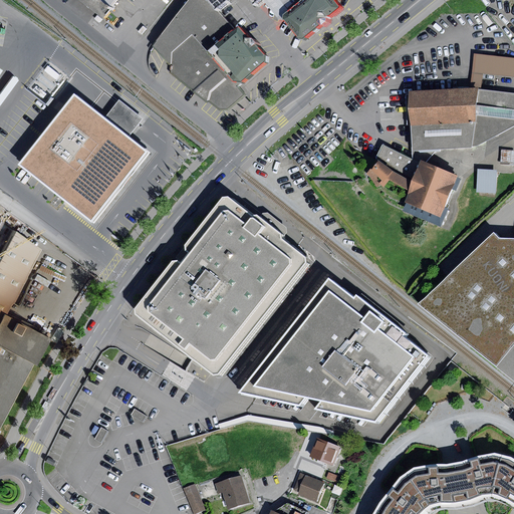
[(110,6),(102,0),(79,0),(101,17),(110,6)]
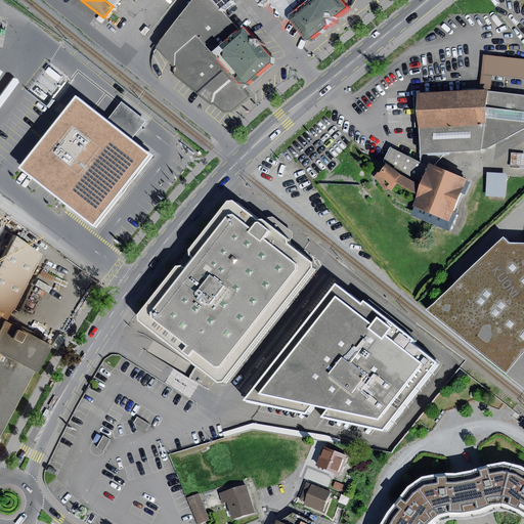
[(192,0),(156,47),(173,66),(174,53),(195,35),(236,83),(247,84),(269,63),(270,56),(242,27),(238,30),(218,9),(209,0),(192,0)]
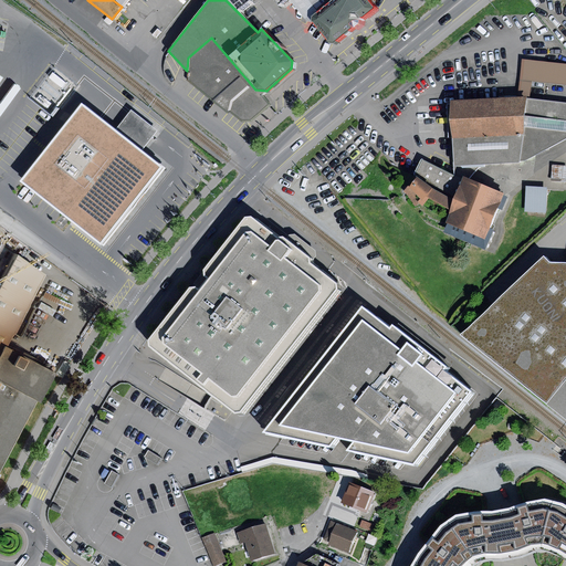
[(284,0),(226,0),(236,10),(248,0),(274,0),(279,6),(284,0)]
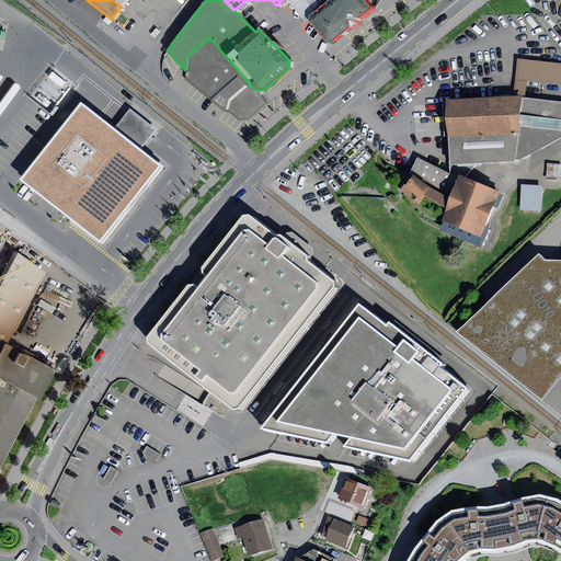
[(305,0),(286,0),(304,21),(309,22),(309,16),(315,12),(305,0)]
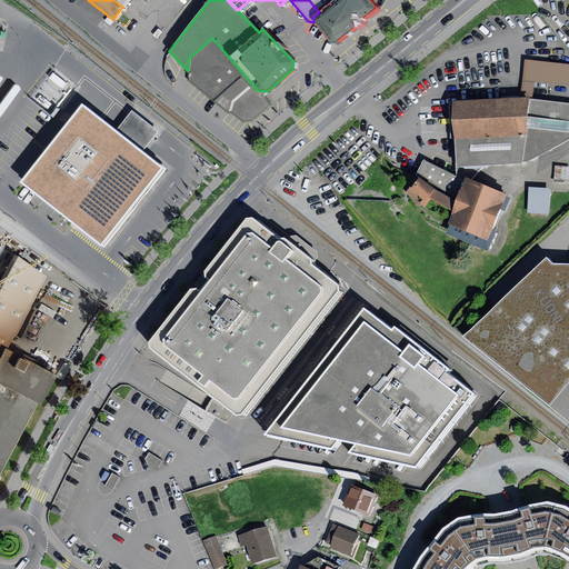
[(309,0),(319,12),(335,0),(309,0)]
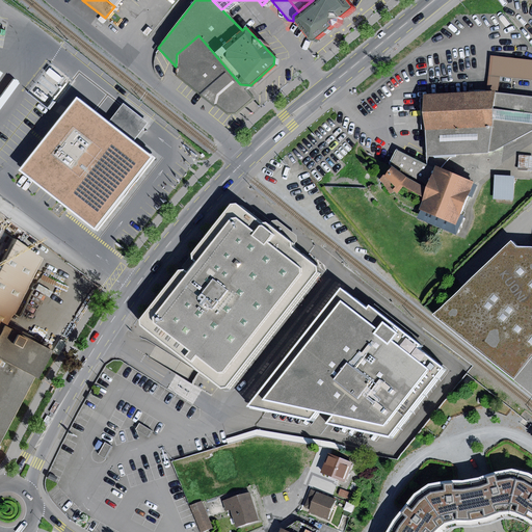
[(293,16),(293,21),(308,40),(314,41),(330,26),(333,26),(337,23),(338,19),(350,8),(350,6),(345,0),(313,0),(298,11),(293,16)]
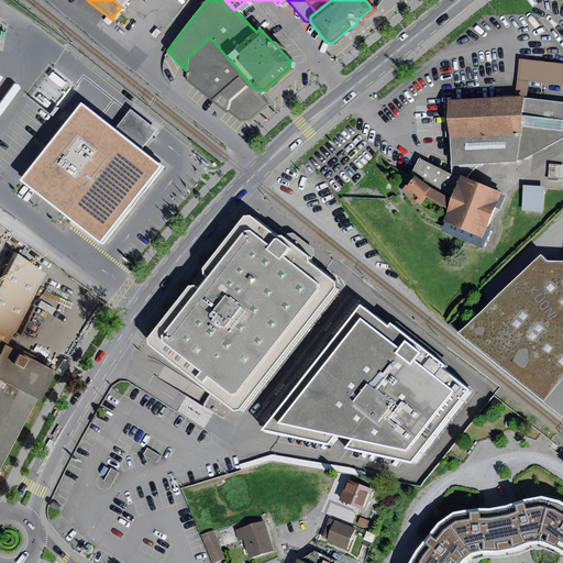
[(210,37),(187,57),(186,70),(186,79),(224,111),(230,110),(240,120),(250,121),(267,103),(254,89),(210,37)]
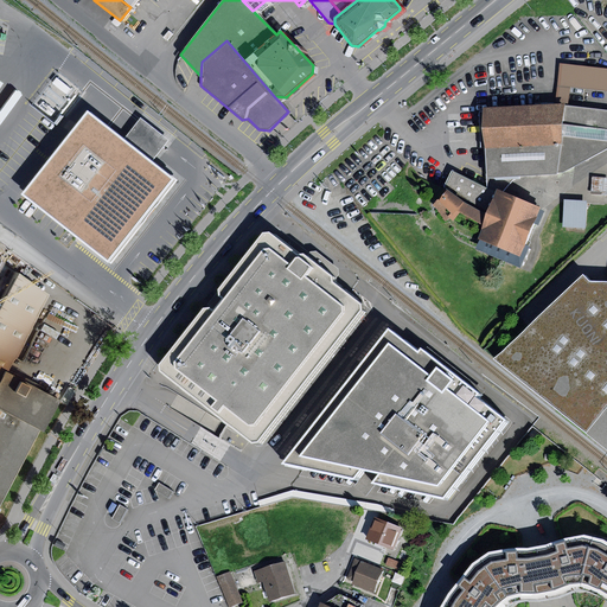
[(606,68),(561,64),(558,87),(606,90),(606,68)]
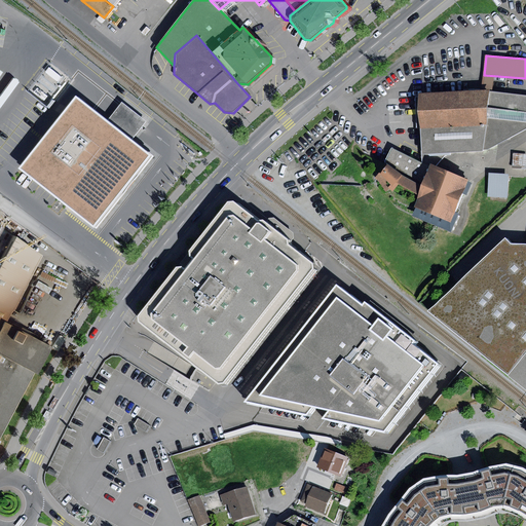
[(419,94),(422,154),(447,153),(483,150),(483,149),(489,90),(424,94),(419,94)]
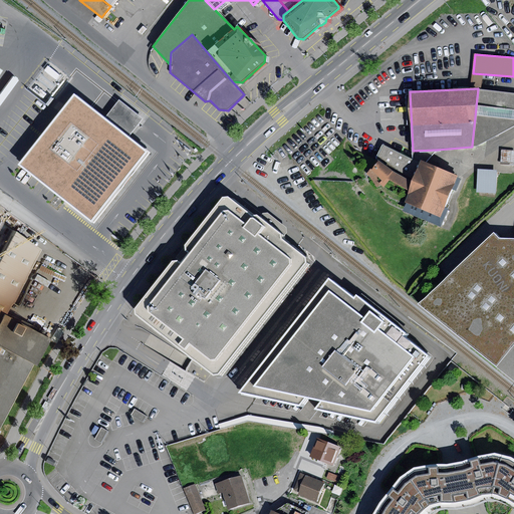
[(513,93),(478,88),(472,146),(477,146),(513,125),(513,93)]
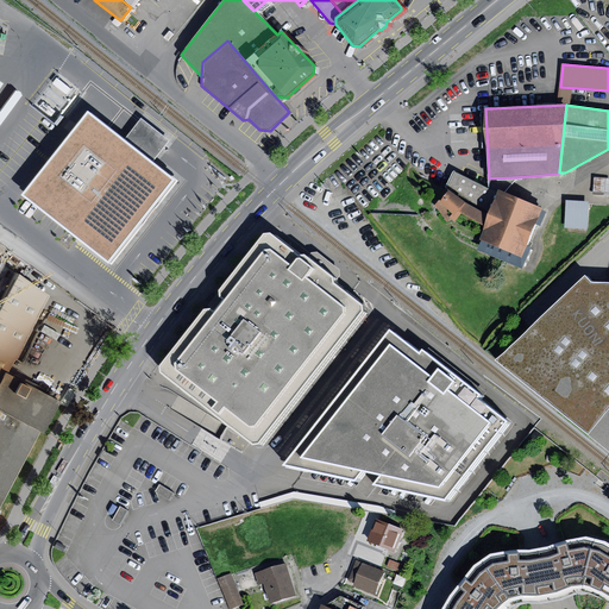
[(111,263),(175,180),(152,163),(125,140),(87,112),(23,194),(111,263)]
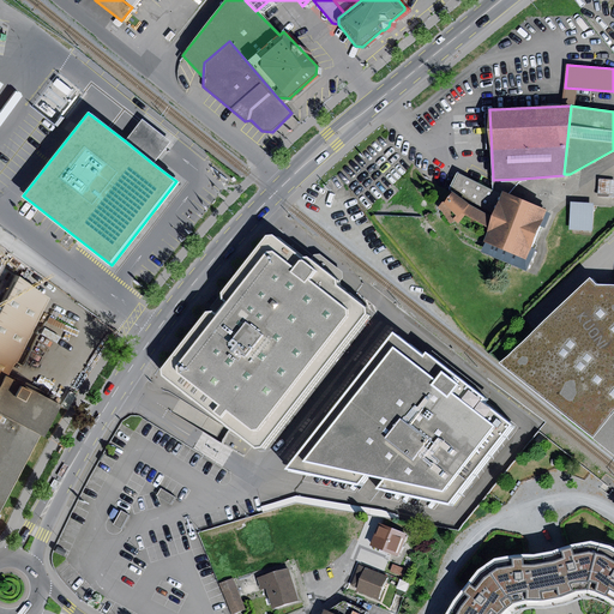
[(143,120),(126,142),(154,164),(172,143),(143,120)]
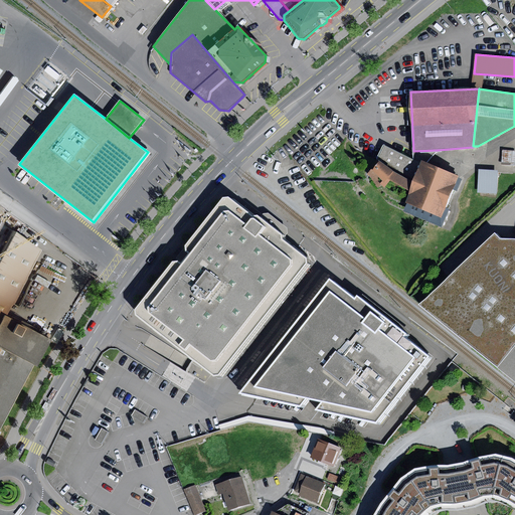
[(426,163),(438,150),(413,151),(413,159),(383,145),(376,159),(414,181),(422,162),(426,163)]
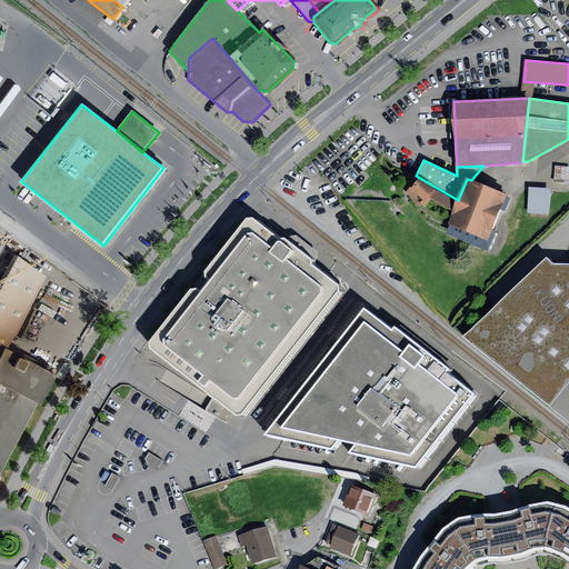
[(568,167),(555,167),(555,181),(568,181),(568,167)]
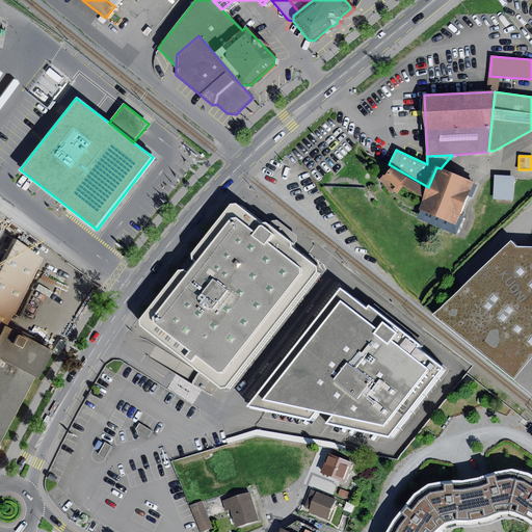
[(424,198),(427,189),(392,167),(386,175),(384,174),(378,181),(384,185),(383,186),(391,194),(394,191),(397,194),(403,186),(424,198)]
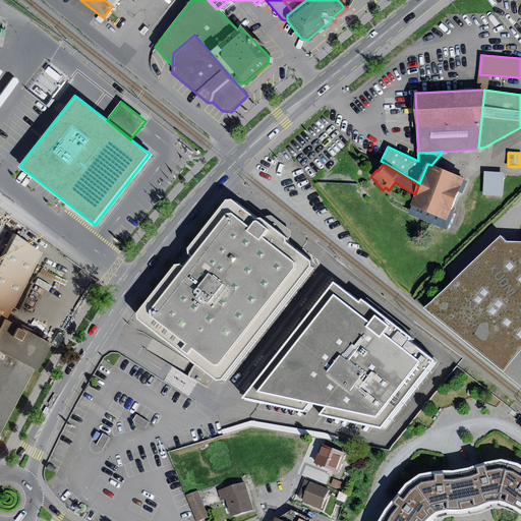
[(410,206),(446,220),(463,178),(431,165),(427,164),(419,183),(418,185),(415,194),(410,206)]
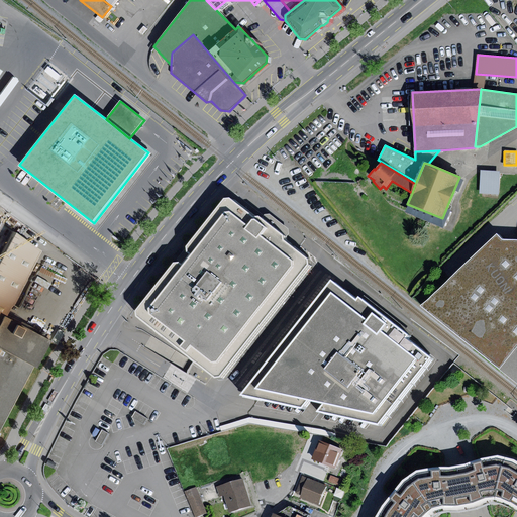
[(500,171),(481,170),(479,193),(498,194),(500,171)]
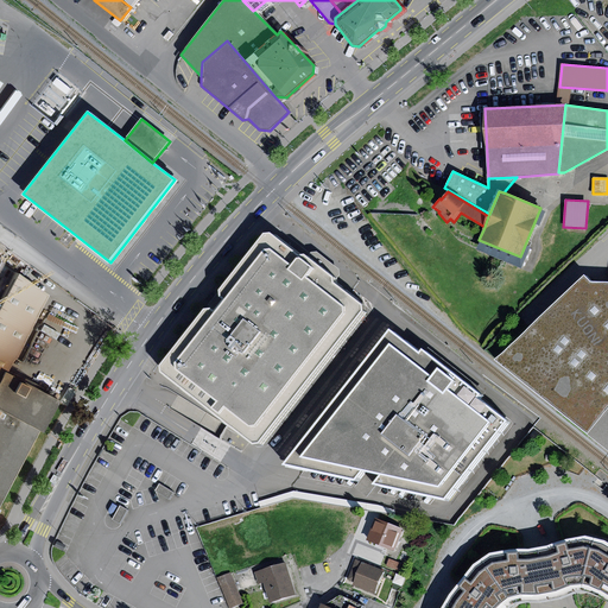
[(270,233),(264,234),(251,249),(219,290),(220,297),(223,299),(219,305),(214,311),(210,309),(203,309),(159,366),(160,373),(252,443),(259,443),(311,377),(362,311),(361,304),(333,283),(333,277),(304,255),(298,255),(270,233)]
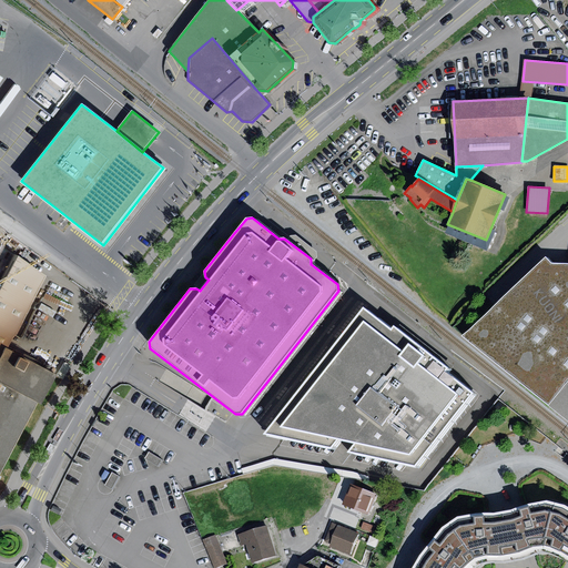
[(0,456),(46,371),(0,347),(41,272),(8,254),(0,269),(0,456)]
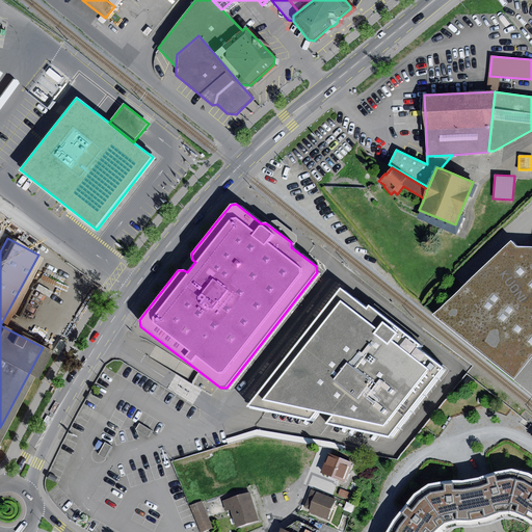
[(510,240),(433,315),(531,394),(531,247),(516,247),(510,240)]
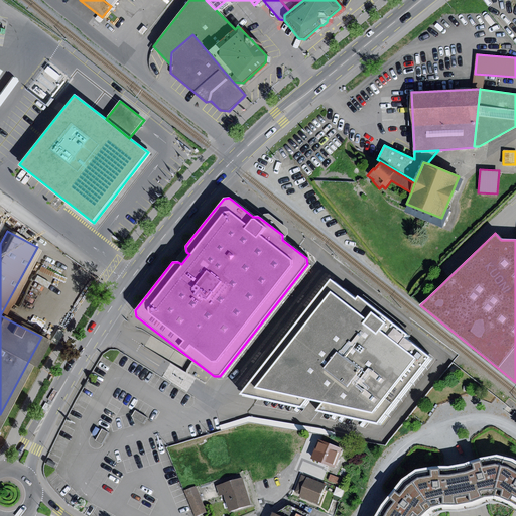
[(248,398),(386,426),(436,361),(337,284),(248,398)]
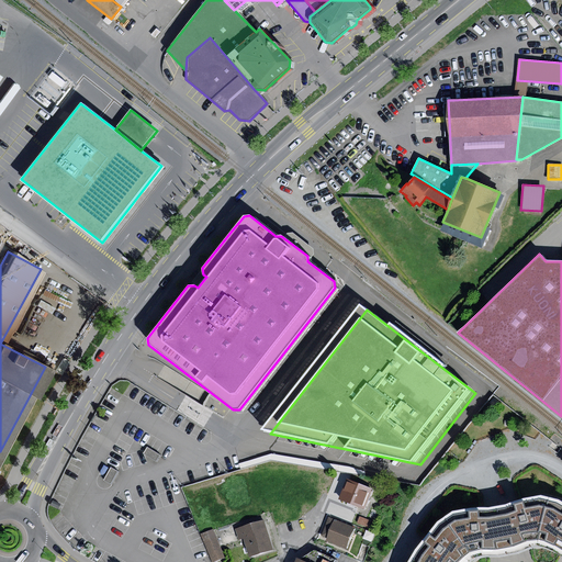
[(143,453),(155,461),(159,456),(147,448),(143,453)]
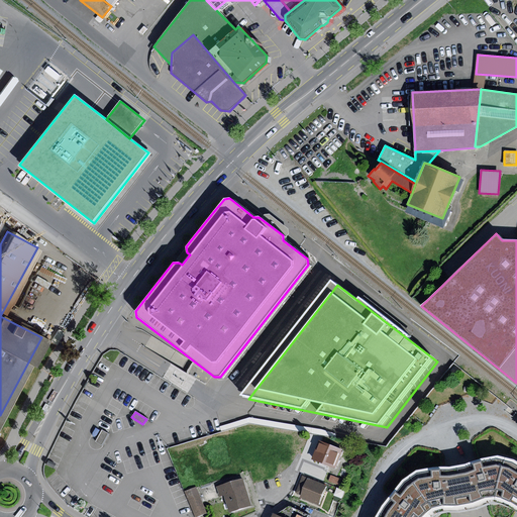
[(249,417),(219,427),(221,432),(249,424),(335,437),(336,434),(321,429),(249,417)]
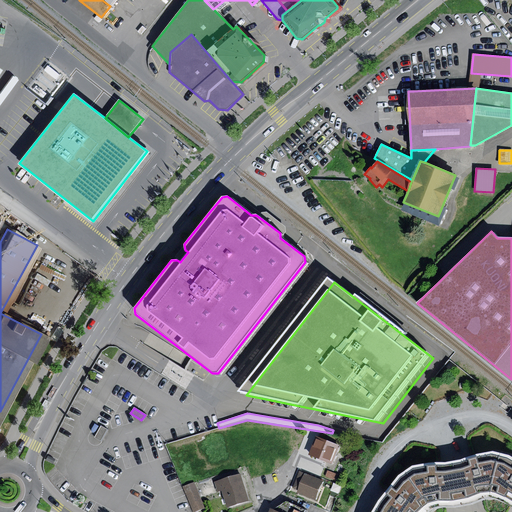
[(95,437),(100,440),(107,429),(101,426),(95,437)]
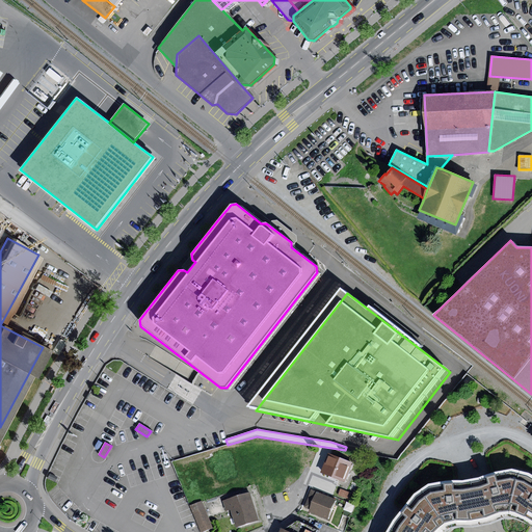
[(328,454),(321,473),(345,482),(352,463),(328,454)]
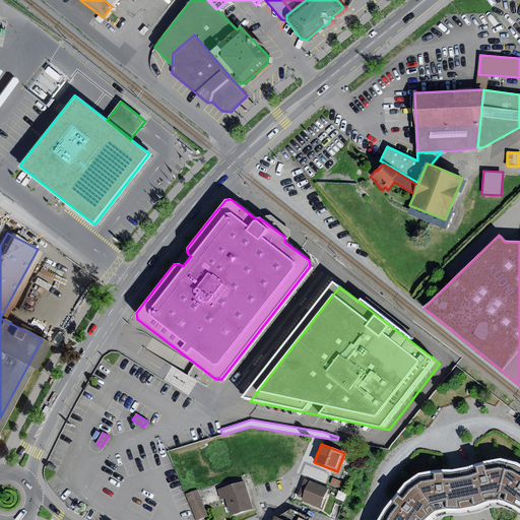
[(465,470),(462,471),(468,507),(471,507),(474,506),(488,501),(497,500),(507,463),(499,461),(485,464),(476,466),(469,470),(465,470)]
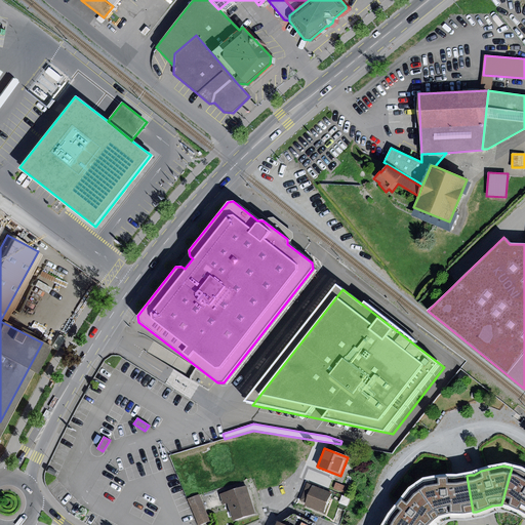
[(524,472),(522,471),(512,468),(501,505),(510,506),(521,511),(524,513),(524,472)]
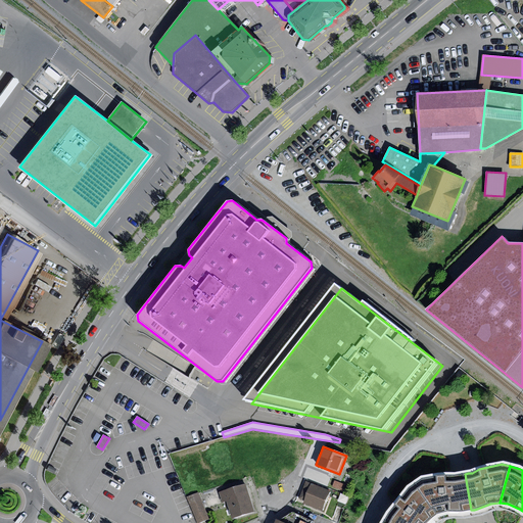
[(423,479),(416,483),(436,514),(447,511),(461,513),(471,510),(465,474),(456,475),(447,475),(435,476),(423,479)]
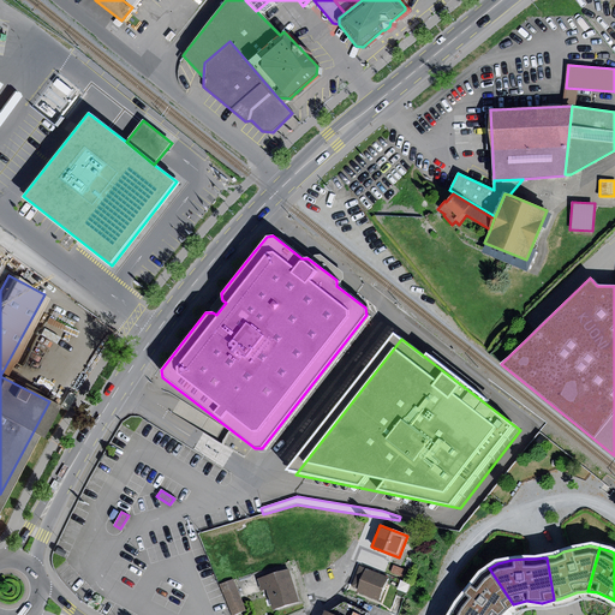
[(389,578),(359,566),(351,587),(357,590),(356,592),(380,602),(389,578)]
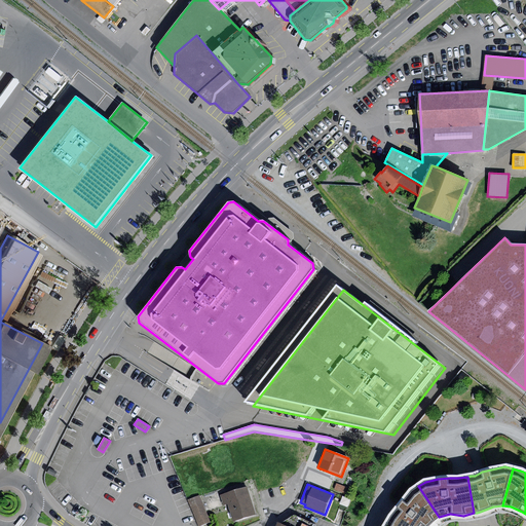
[(336,484),(334,489),(345,493),(347,488),(336,484)]
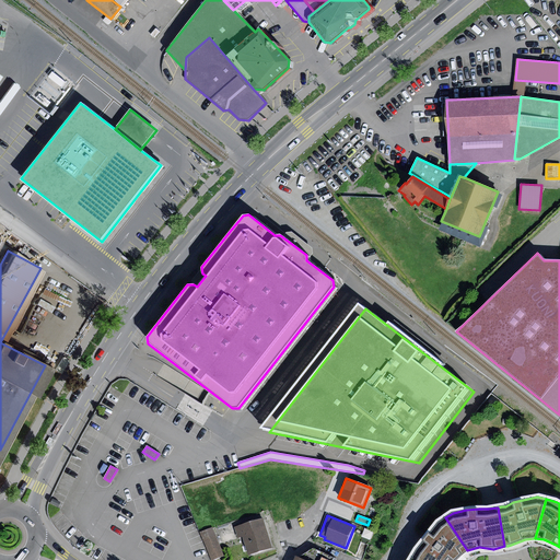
[(264,517),(234,527),(237,538),(242,536),(248,556),(273,547),(264,517)]
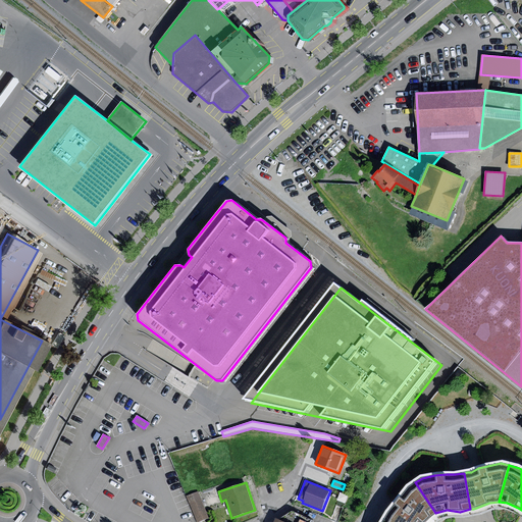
[(385,518),(384,519),(389,521),(425,521),(430,517),(435,513),(415,482),(410,486),(401,497),(395,505),(385,518)]
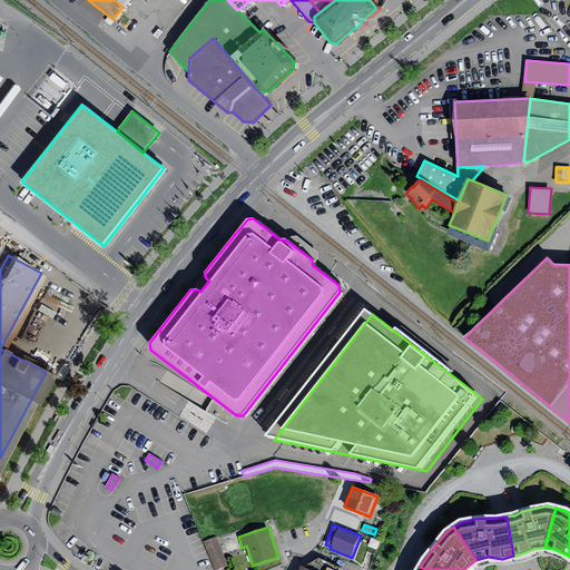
[(216,537),(204,542),(215,569),(216,569),(228,566),(216,537)]
